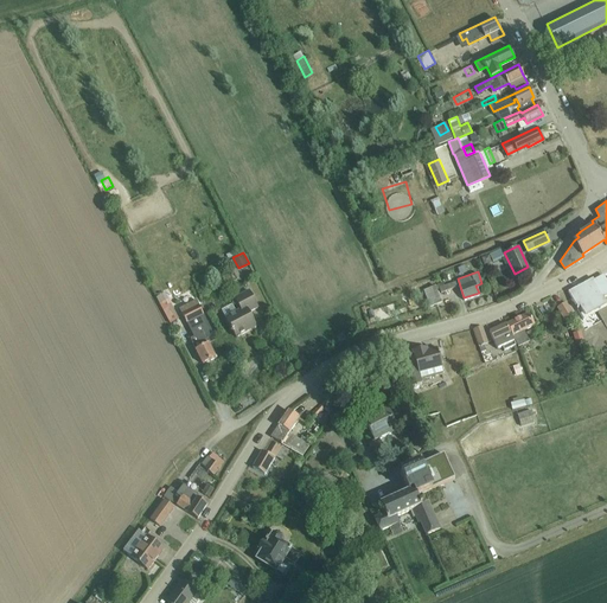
[(606,302),(593,276),(568,290),(577,307),(580,306),(586,315),(606,302)]
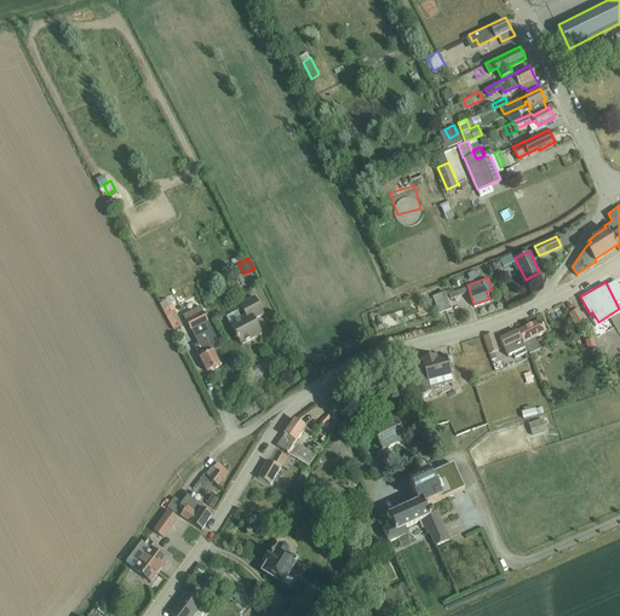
[(451,297),(466,291),(465,286),(453,291),(452,286),(443,289),(443,291),(432,294),(438,310),(451,306),(446,293),(448,292),(451,297)]
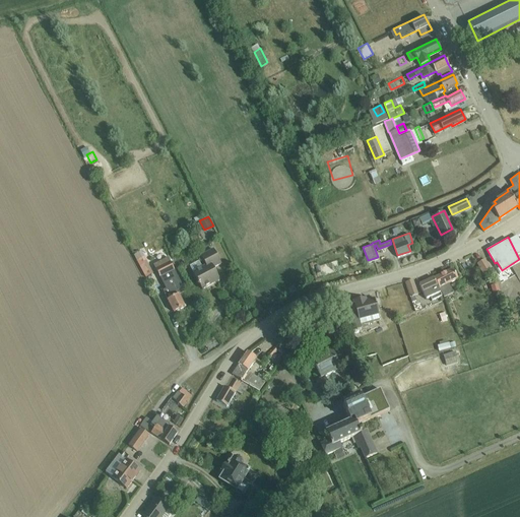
[(190,264),(193,270),(202,287),(219,278),(212,266),(220,262),(213,248),(201,254),(206,264),(202,266),(199,259),(190,264)]
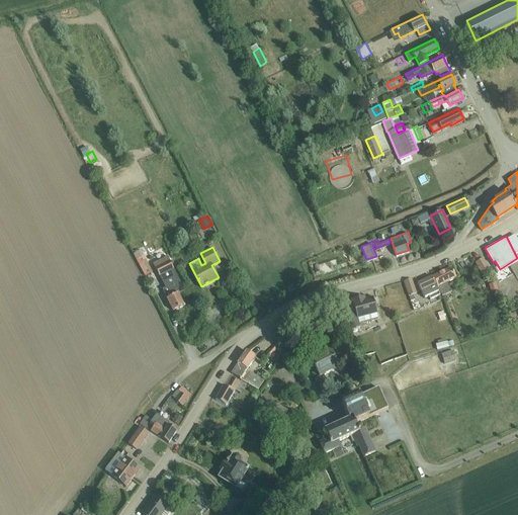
[(136,258),(145,274),(153,271),(144,254),(136,258)]
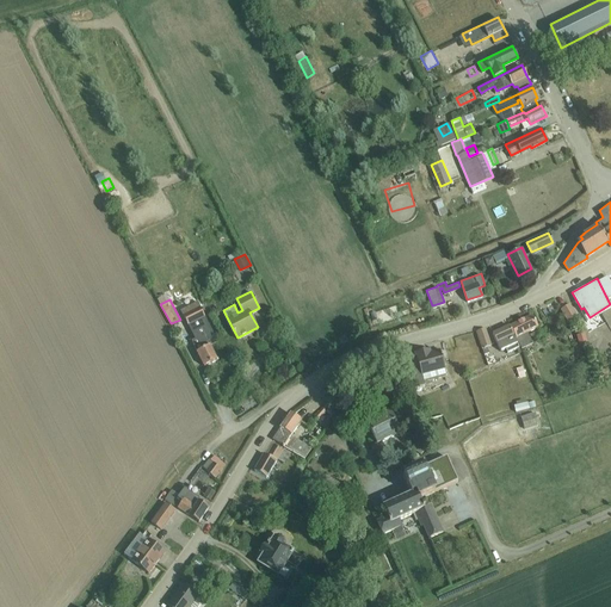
[(197,299),(180,309),(183,314),(195,338),(191,339),(204,365),(217,358),(210,345),(218,340),(201,305),(197,299)]
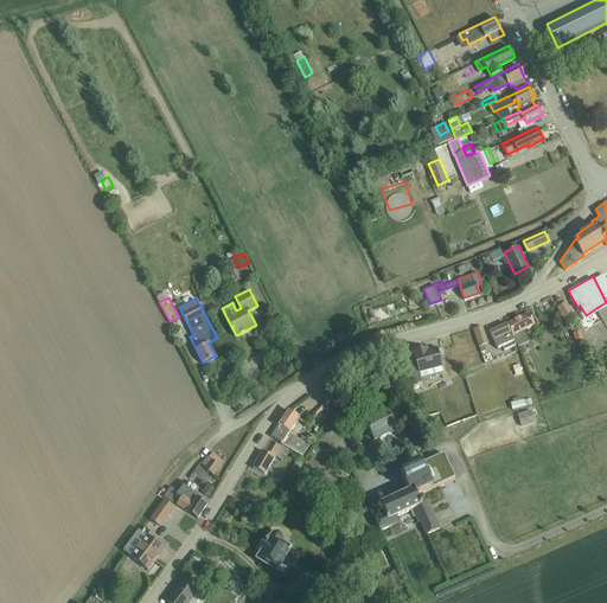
[(573,314),(566,301),(556,306),(563,319),(573,314)]
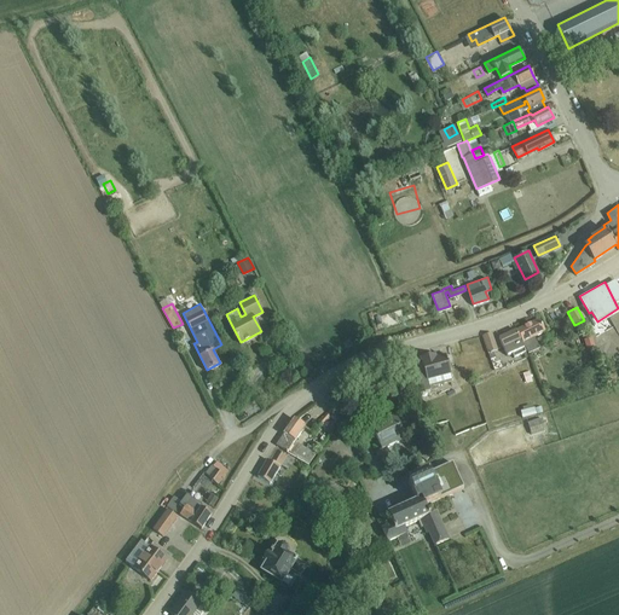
[(533,335),(544,329),(538,317),(516,328),(527,352),(539,346),(533,335)]
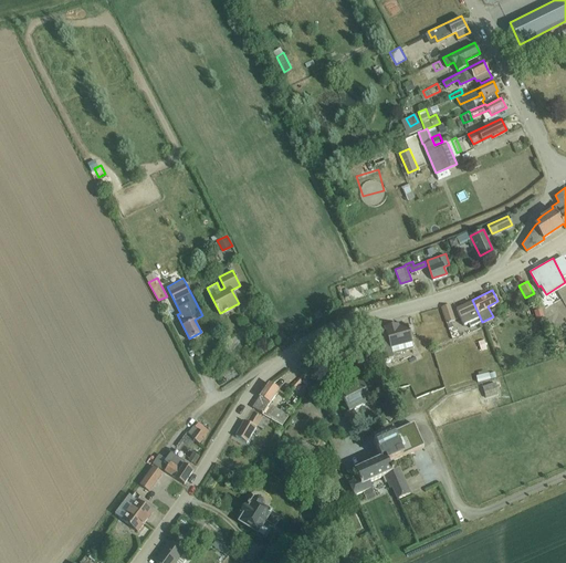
[(468,321),(469,325),(480,320),(471,301),(456,308),(463,323),(468,321)]
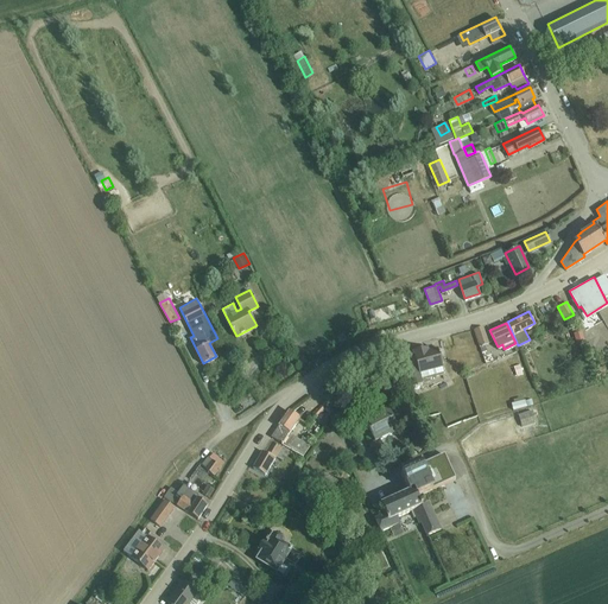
[(485,343),(488,342),(482,324),(474,328),(481,351),(487,349),(485,343)]
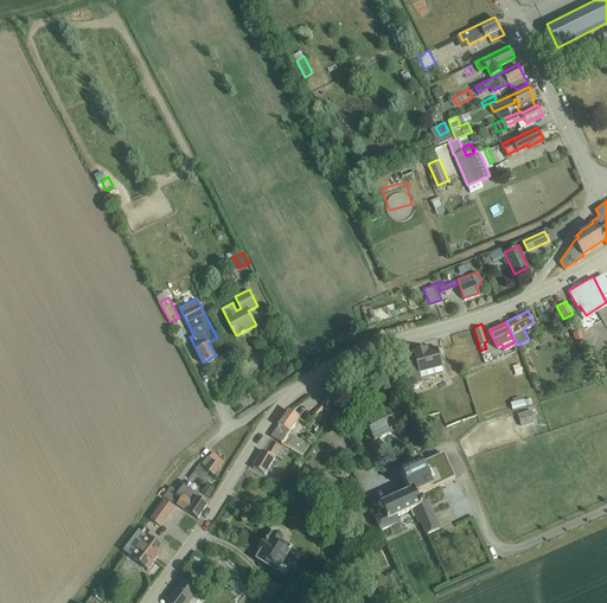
[(467,329),(460,332),(464,341),(471,339),(467,329)]
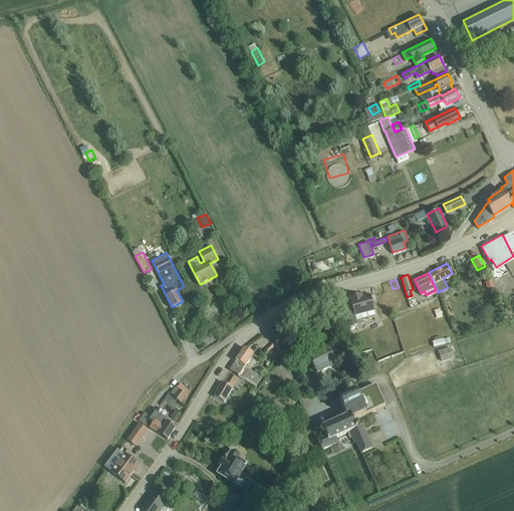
[(373,309),(374,309),(370,293),(357,296),(356,293),(348,295),(349,299),(351,307),(344,309),(349,325),(356,323),(355,319),(374,314),(373,309)]
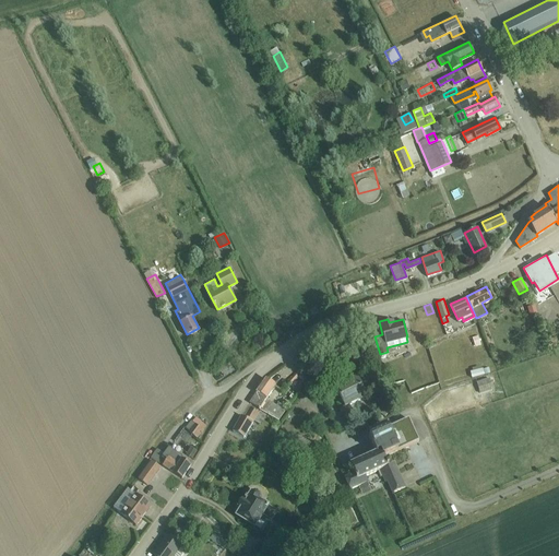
[(487,364),(473,364),(473,376),(479,376),(479,374),(487,374),(487,364)]
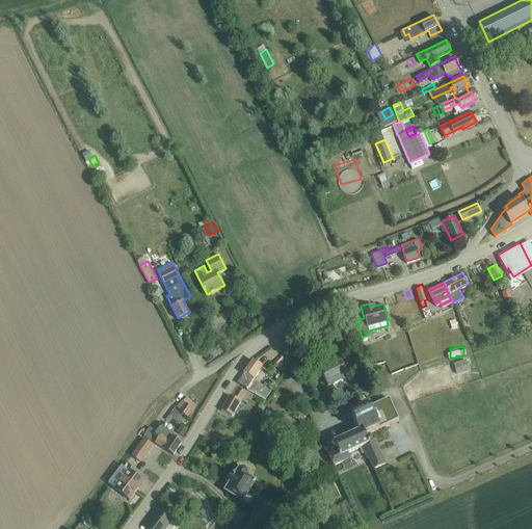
[(333,382),(348,375),(340,358),(321,366),(329,384),(325,386),(329,395),(337,392),(333,382)]
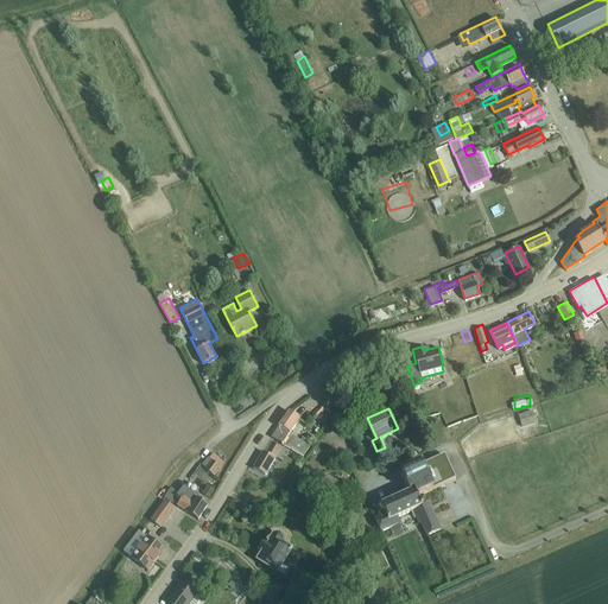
[(523,408),(523,421),(537,421),(537,408),(523,408)]
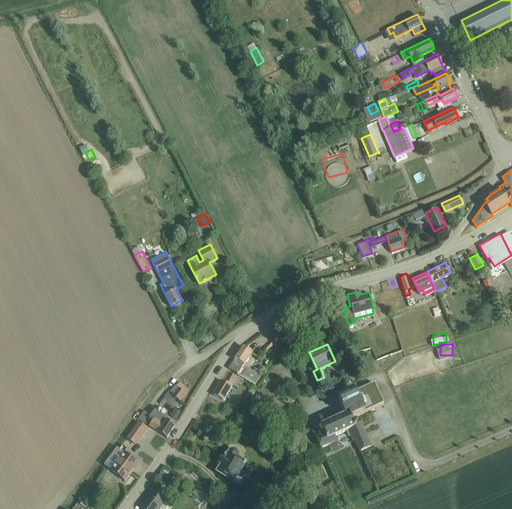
[(237,373),(254,384),(260,374),(243,363),(252,351),(243,345),(228,367),(237,373)]
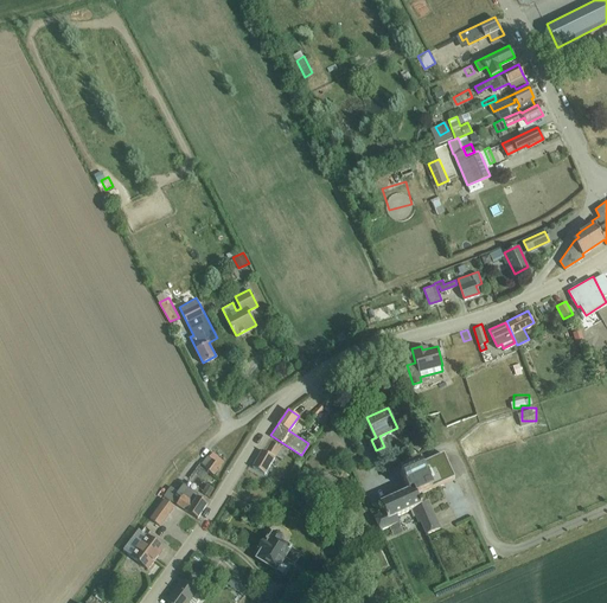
[(282,457),(288,447),(281,443),(280,444),(270,440),(264,450),(262,449),(253,466),(264,473),(274,456),(274,455),(275,453),(282,457)]
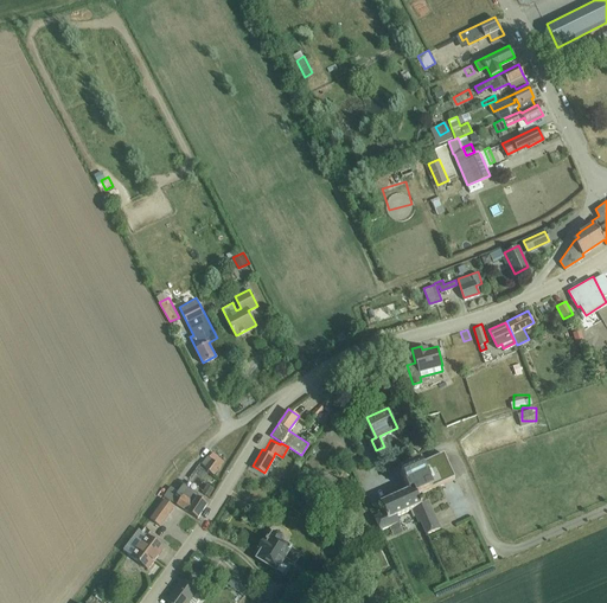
[(205,466),(213,473),(221,464),(218,462),(222,457),(213,451),(209,456),(211,457),(205,466)]
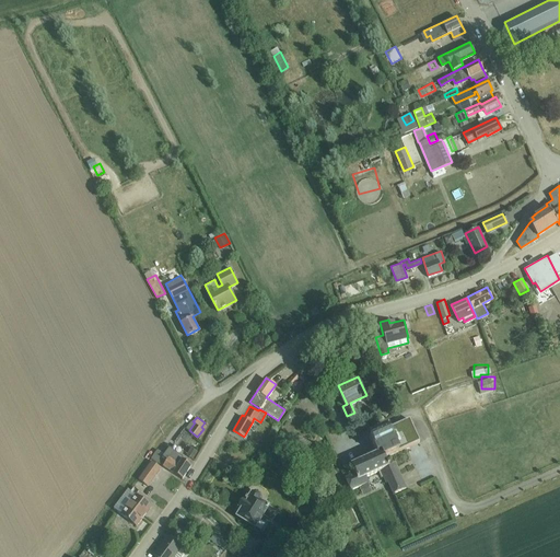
[(380,470),(382,475),(384,475),(387,482),(388,480),(394,492),(407,486),(398,468),(397,468),(394,462),(388,464),(385,455),(420,439),(409,417),(370,436),(377,452),(352,464),(356,473),(346,477),(351,489),(362,485),(360,479),(380,470)]
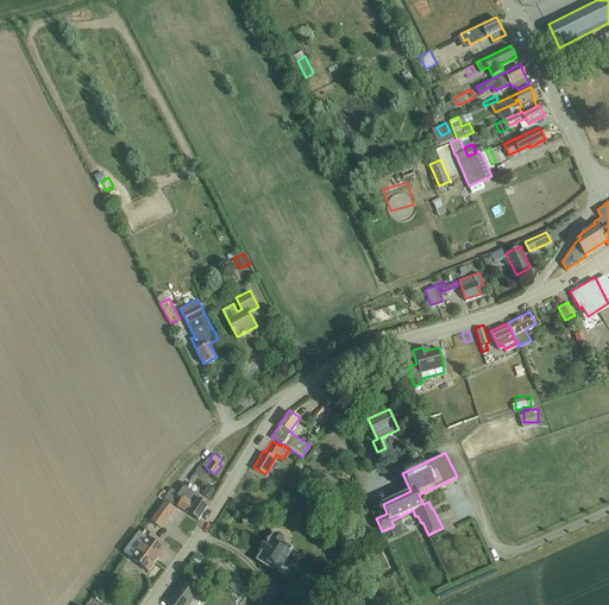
[(165,497),(174,503),(177,504),(177,505),(199,518),(207,504),(198,498),(200,496),(184,485),(179,493),(171,487),(165,497)]
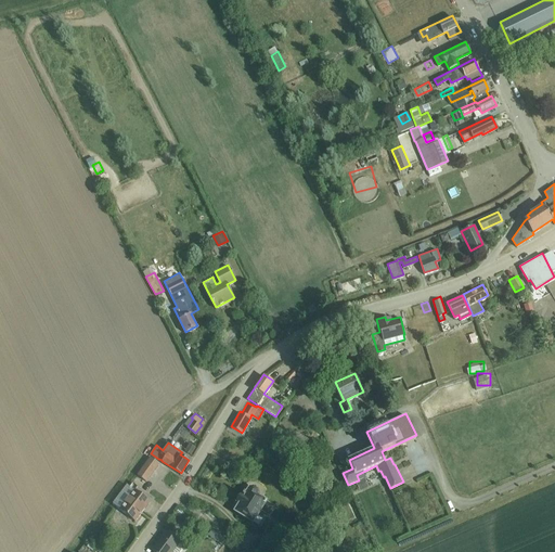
[(184,449),(191,452),(194,446),(189,443),(184,449)]
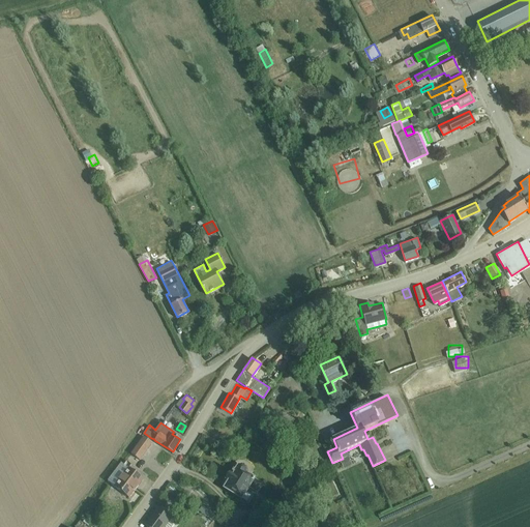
[(143,435),(130,452),(139,459),(151,441),(143,435)]
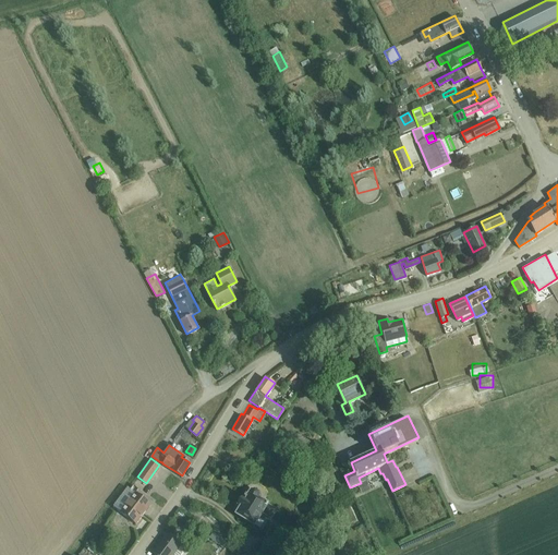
[(230,466),(240,472),(243,467),(233,460),(230,466)]
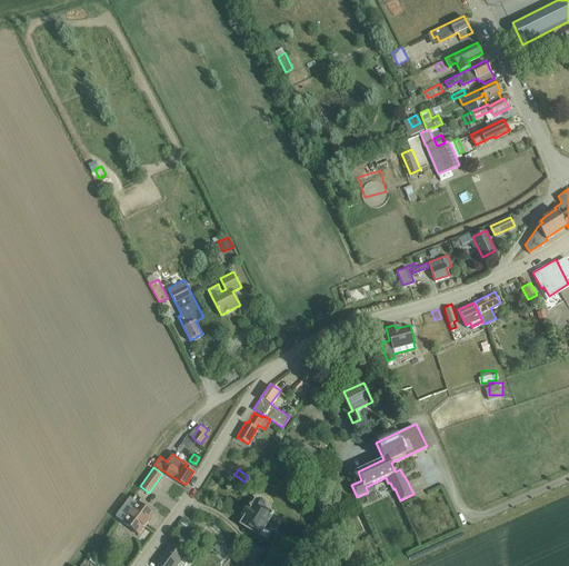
[(276,526),(281,518),(262,506),(263,505),(263,504),(263,503),(263,502),(262,500),(261,499),(259,498),(258,498),(257,499),(256,499),(255,500),(253,500),(250,506),(248,508),(247,507),(242,514),(246,515),(240,523),(259,535),(268,522),(276,526)]
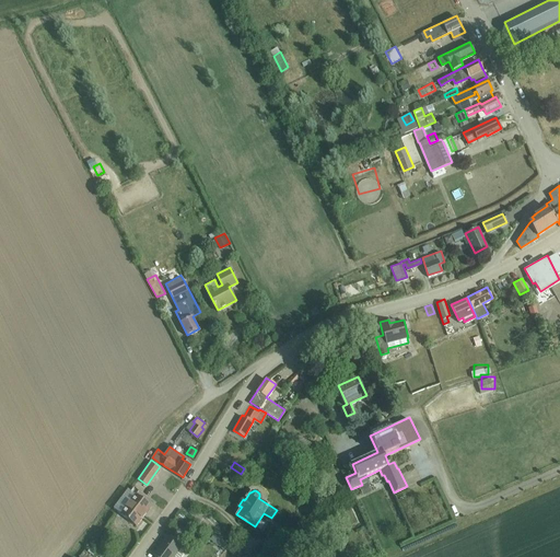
[(120,512),(137,524),(151,505),(135,494),(120,512)]
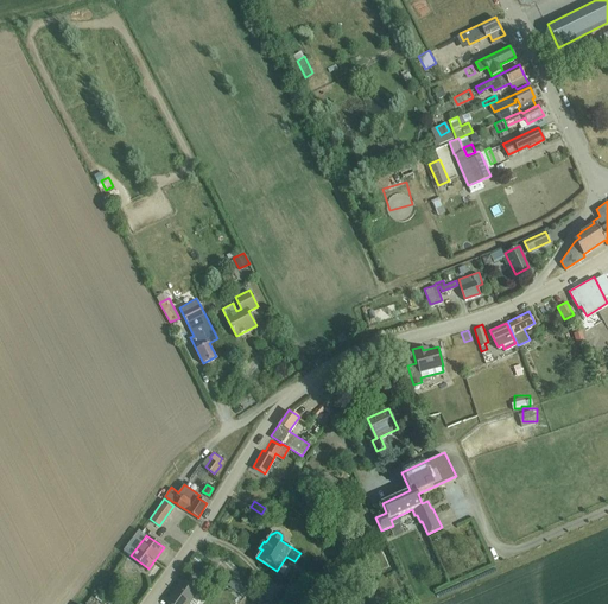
[(170,602),(168,603),(187,603),(189,602),(192,603),(195,603),(202,596),(196,591),(197,590),(182,579),(168,601),(170,602)]
